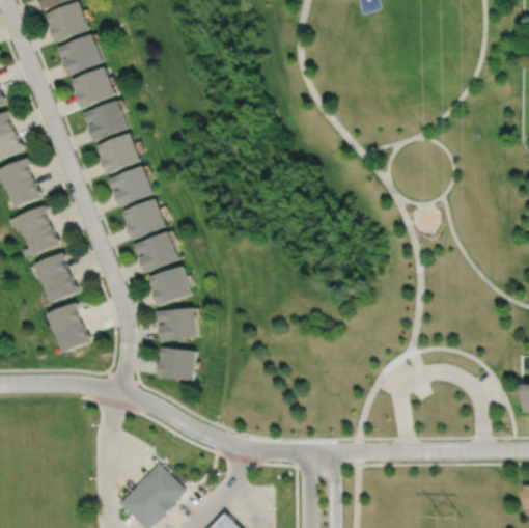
[(39,0),(46,14),(80,1),(79,0),(39,0)]
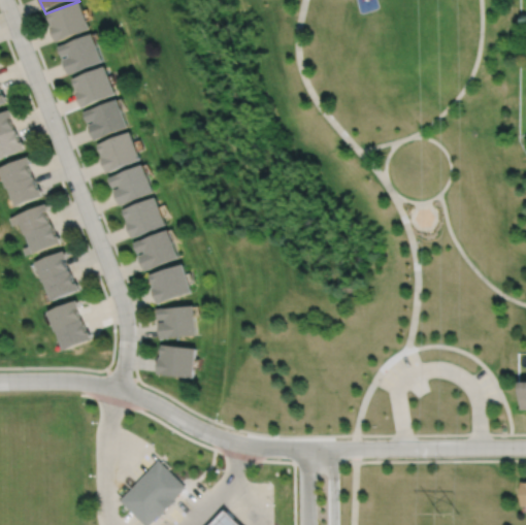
[(48,18),(53,30),(52,31),(58,46),(93,34),(81,5),(48,18)]
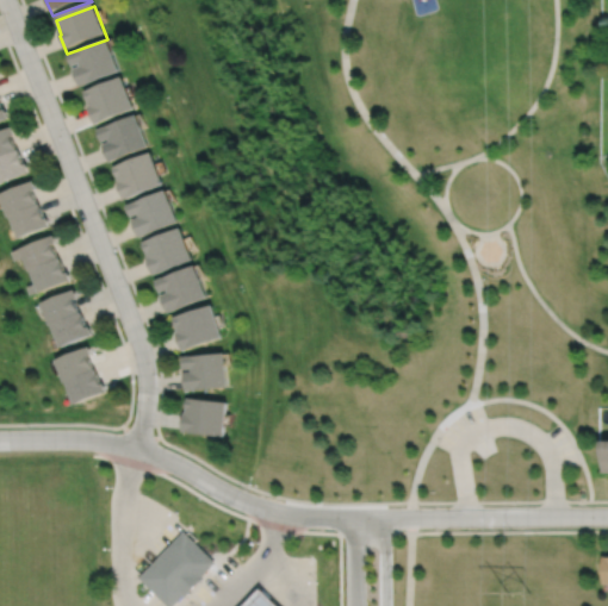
[(69,58),(73,70),(81,68),(81,70),(74,74),(80,87),(119,70),(109,43),(69,58)]
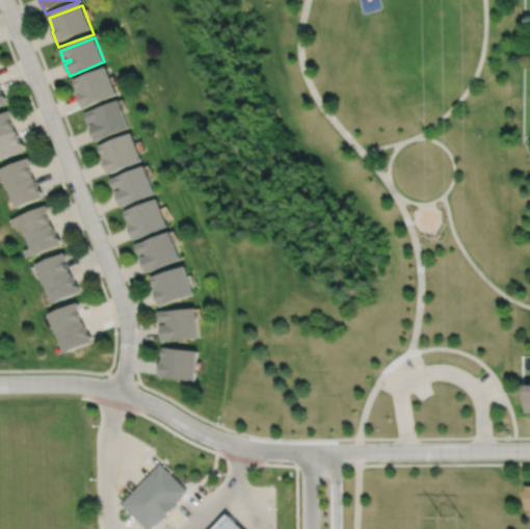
[(71,79),(76,91),(74,93),(80,108),(115,95),(104,65),(71,79)]
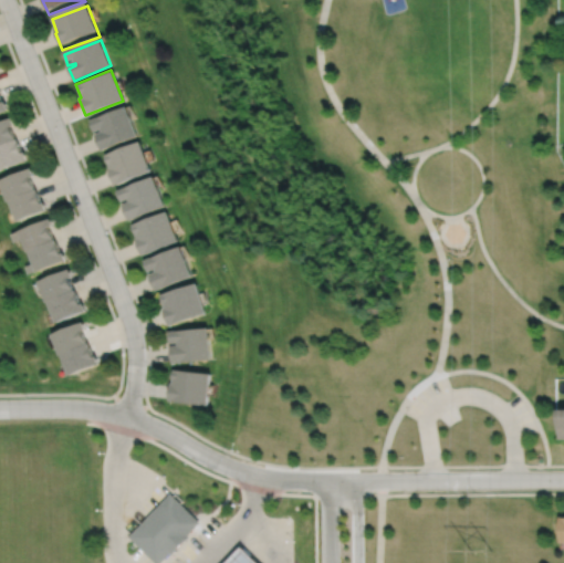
[(87,120),(92,132),(98,128),(100,132),(93,134),(100,150),(136,136),(124,105),(87,120)]
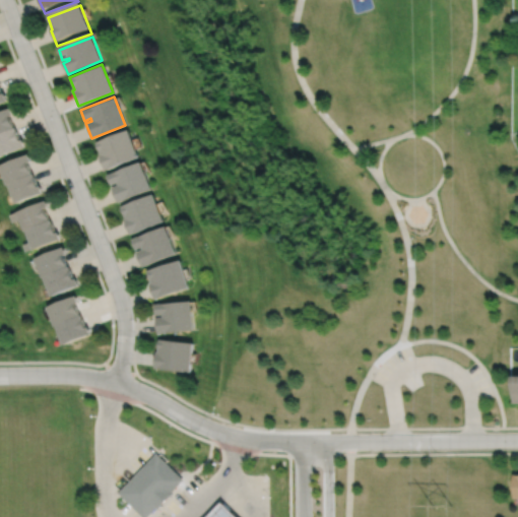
[(0,131),(10,128),(6,116),(9,115),(6,108),(0,110),(0,131)]
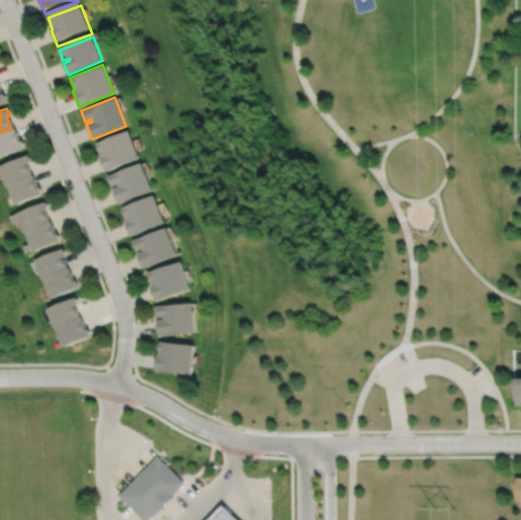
[(0,155),(21,148),(18,140),(16,141),(11,129),(10,129),(0,132),(0,155)]
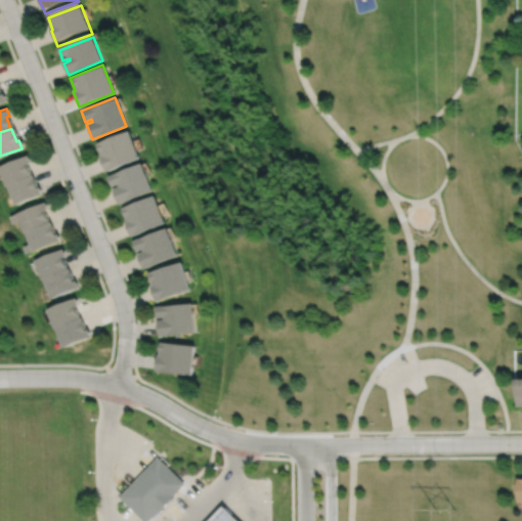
[(95,143),(100,156),(98,157),(104,172),(138,159),(127,130),(95,143)]
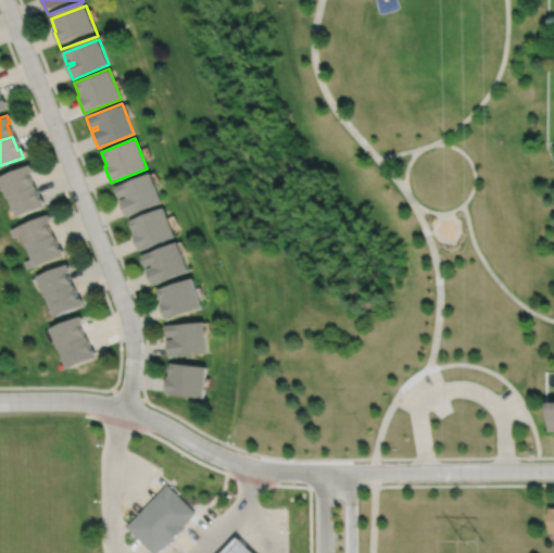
[(30,186),(25,174),(29,173),(26,165),(0,175),(0,189),(3,198),(4,197),(30,186)]
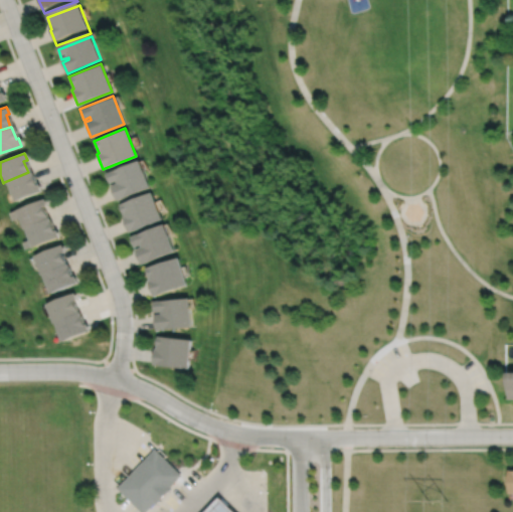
[(105,173),(109,183),(115,181),(116,184),(110,186),(116,200),(149,187),(138,160),(105,173)]
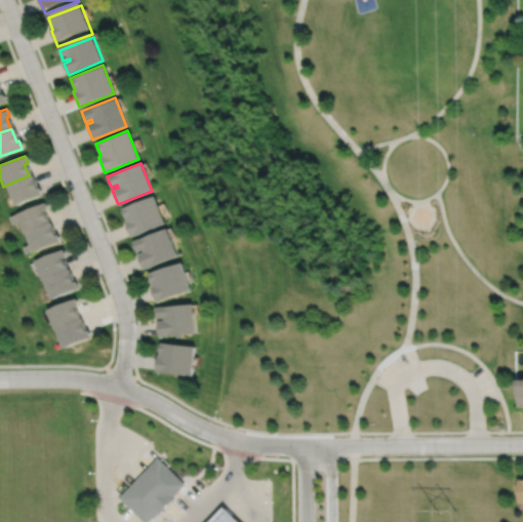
[(4,186),(12,206),(40,195),(37,187),(35,188),(30,175),(29,175),(4,186)]
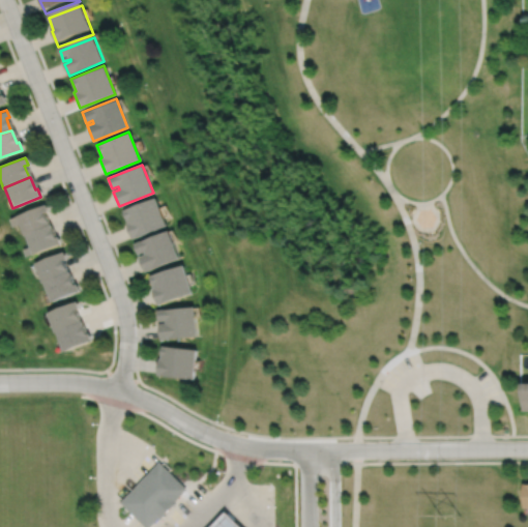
[(122,210),(127,224),(125,224),(132,239),(166,226),(154,198),(122,210)]
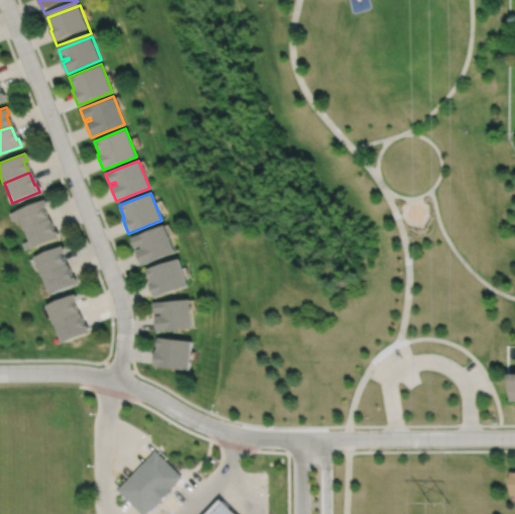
[(46,220),(41,207),(44,206),(42,199),(7,213),(10,222),(16,219),(21,230),(22,229),(46,220)]
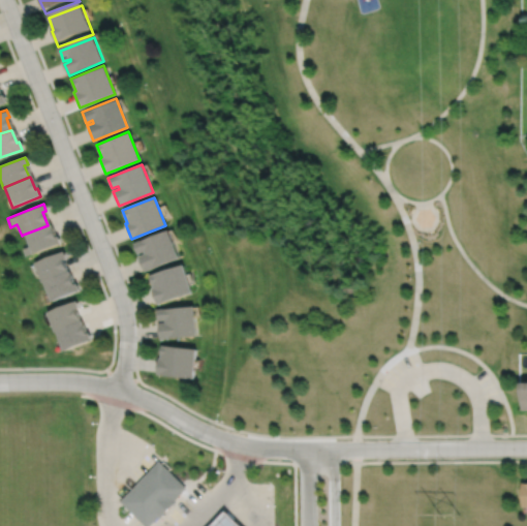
[(417,212),(412,221),(419,229),(429,228),(433,219),(428,211),(417,212)]
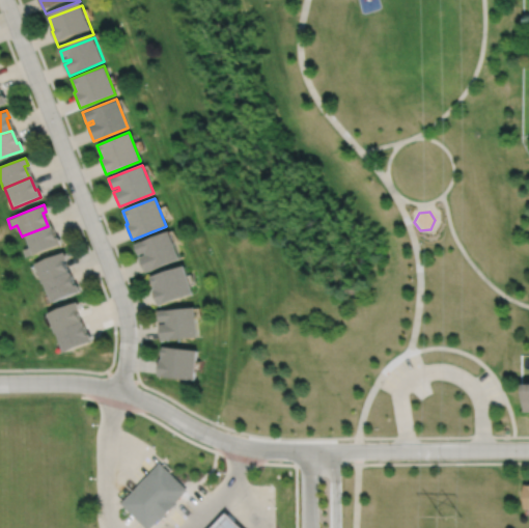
[(23,235),(28,248),(21,251),(24,258),(59,245),(56,238),(54,239),(49,225),(48,226),(23,235)]
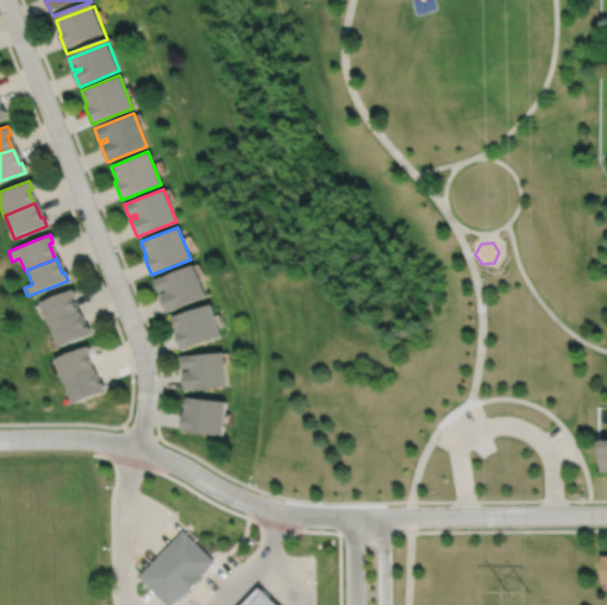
[(154,281),(158,292),(166,289),(167,292),(158,296),(166,313),(205,297),(193,265),(154,281)]
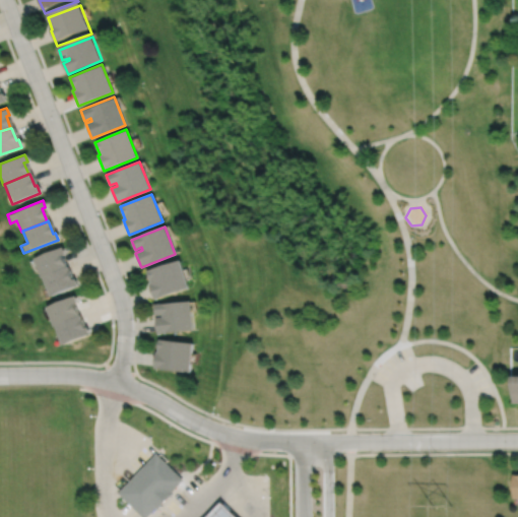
[(64,268),(60,256),(63,254),(61,247),(31,259),(40,278),(41,277),(64,268)]
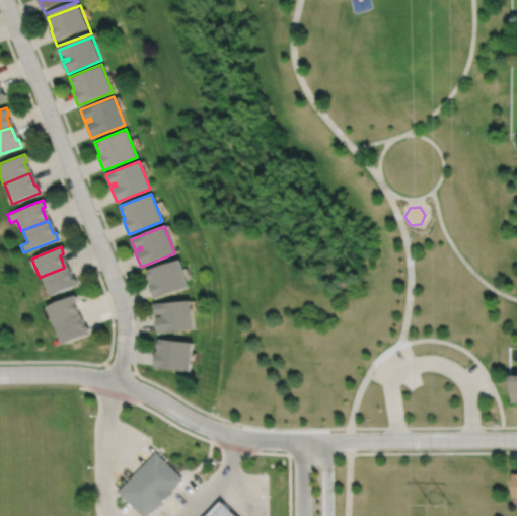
[(146,271),(150,283),(148,284),(153,299),(188,288),(178,260),(146,271)]
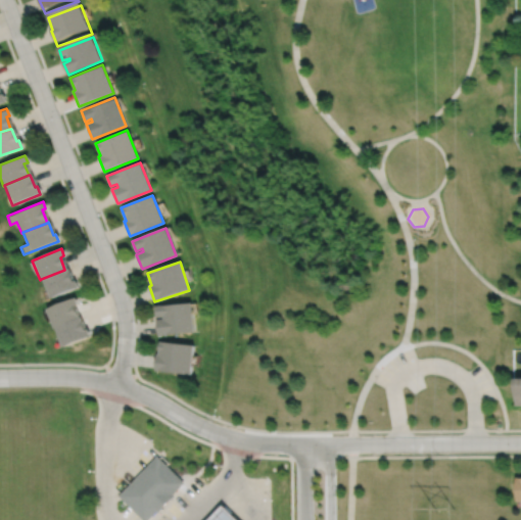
[(41,279),(48,298),(76,287),(74,281),(72,282),(66,269),(64,270),(41,279)]
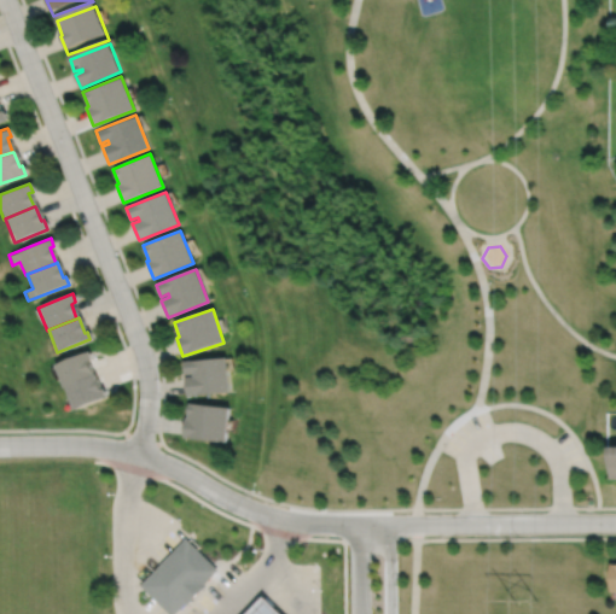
[(92,376),(86,362),(91,361),(87,352),(52,366),(62,389),(63,387),(92,376)]
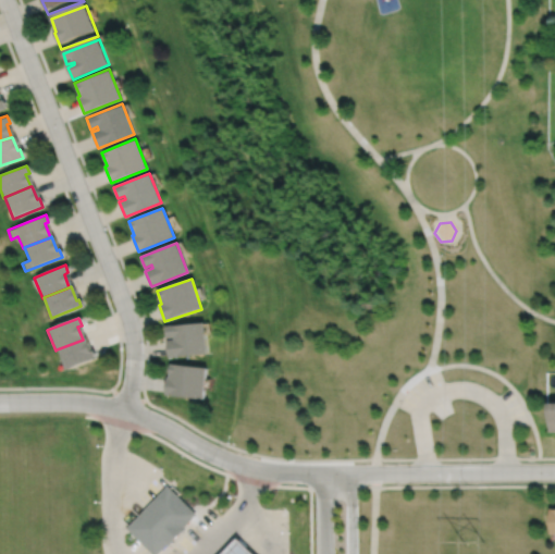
[(165,327),(167,339),(174,337),(174,341),(167,342),(169,358),(207,355),(204,323),(165,327)]
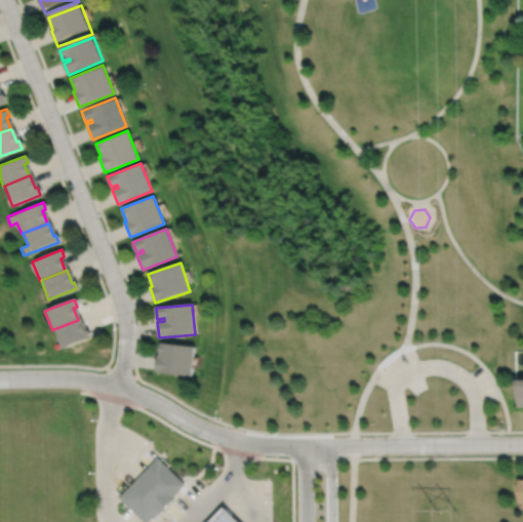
[(53,329),(61,349),(88,338),(86,331),(84,332),(79,319),(78,320),(53,329)]
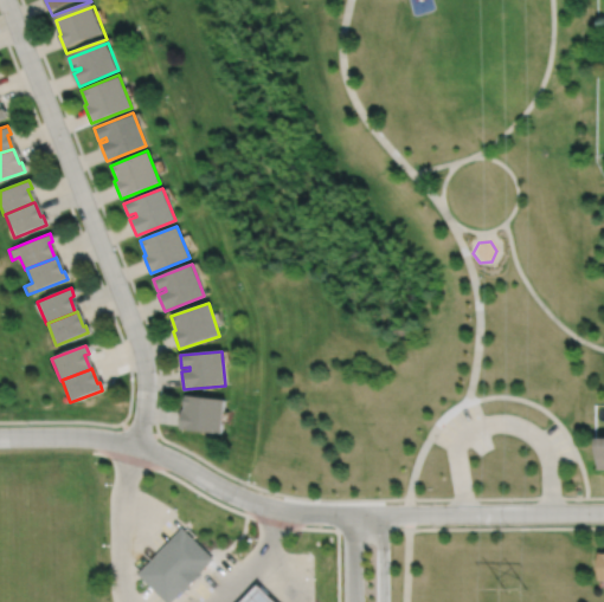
[(185,396),(182,412),(181,412),(179,431),(220,435),(224,401),(185,396)]
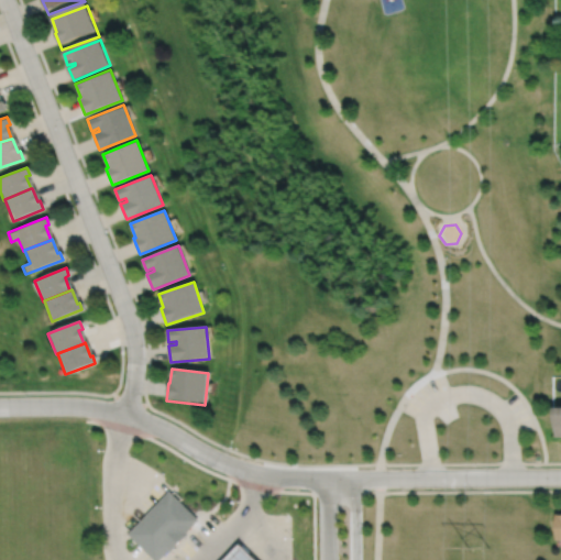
[(168,493),(145,517),(125,536),(150,559),(160,559),(167,552),(169,553),(187,536),(185,534),(197,522),(168,493)]
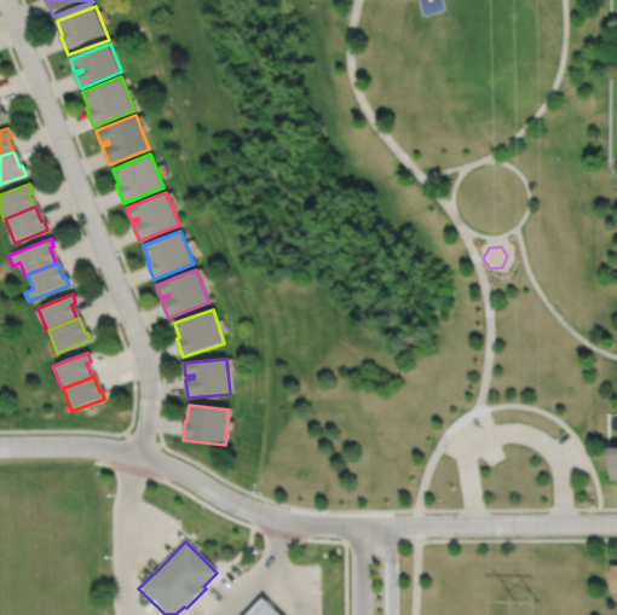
[(280,614),(264,599),(248,614),(280,614)]
